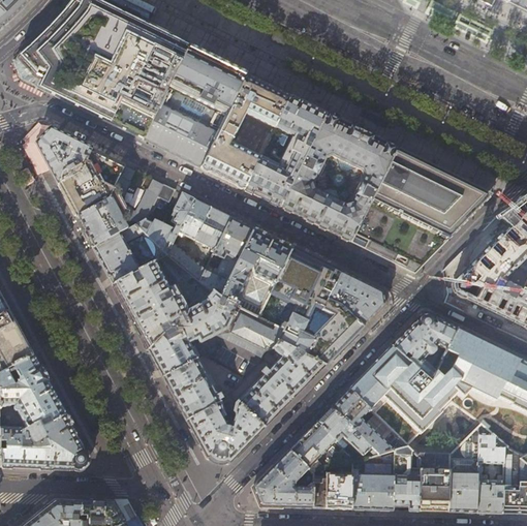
[(0,0),(0,28),(0,29),(12,18),(17,13),(21,9),(29,0),(0,0)]
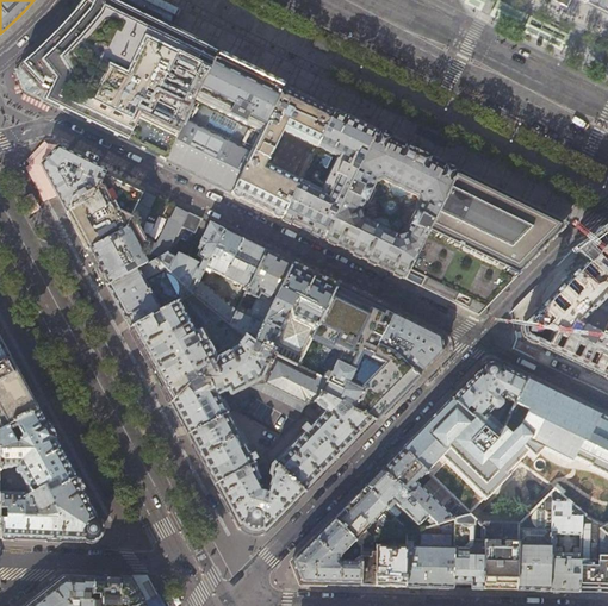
[(82,0),(76,7),(69,16),(61,25),(53,33),(44,42),(26,60),(17,66),(24,88),(42,97),(45,99),(51,102),(79,116),(101,126),(117,135),(126,116),(154,62),(166,39),(172,27),(169,26),(167,25),(156,19),(131,7),(117,0),(82,0)]
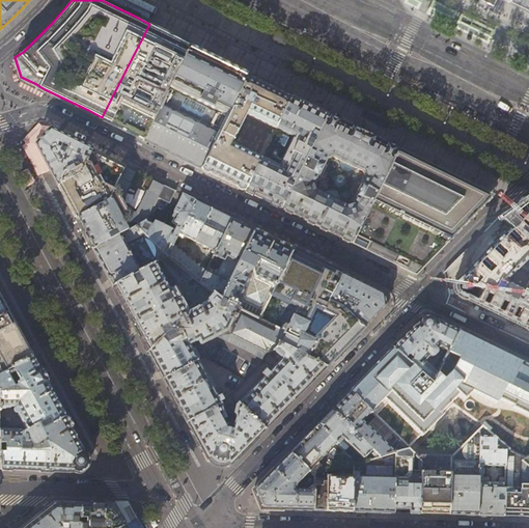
[(150,9),(131,0),(117,0),(114,6),(136,17),(145,22),(150,10),(150,9)]
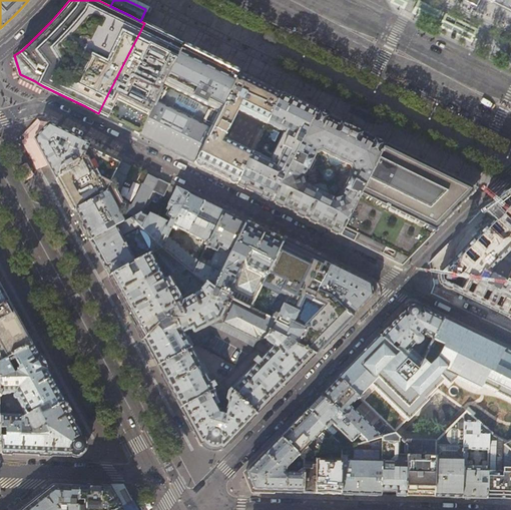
[(465,31),(470,16),(438,5),(433,19),(465,31)]
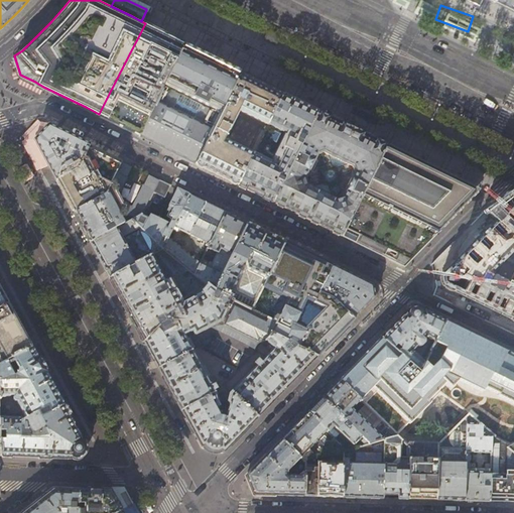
[(170,35),(145,23),(140,33),(130,52),(107,98),(99,114),(120,124),(140,134),(148,119),(157,100),(170,73),(180,53),(185,42),(170,35)]
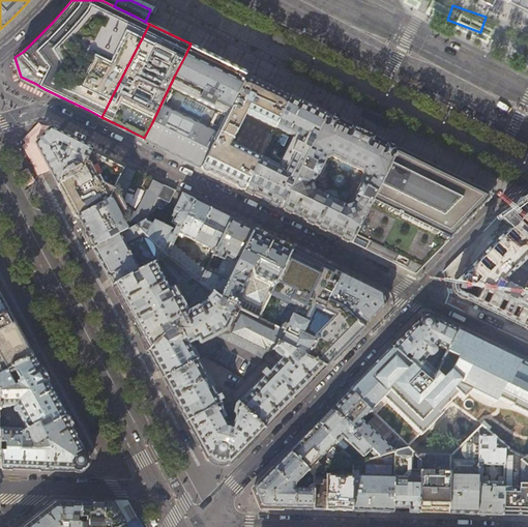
[(218,58),(191,44),(185,55),(175,75),(162,103),(220,132),(248,72),(218,58)]
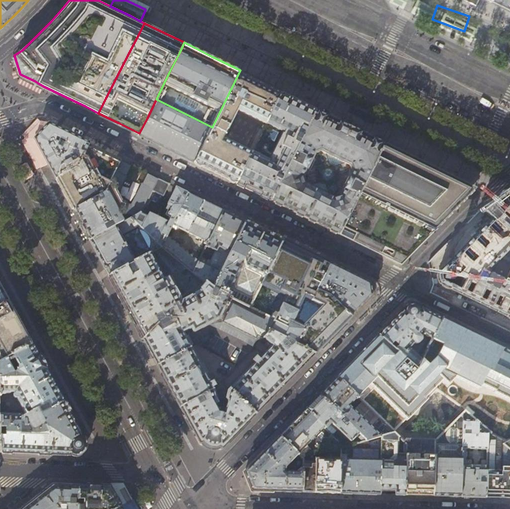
[(260,80),(240,70),(212,127),(195,161),(217,171),(237,181),(282,91),(260,80)]
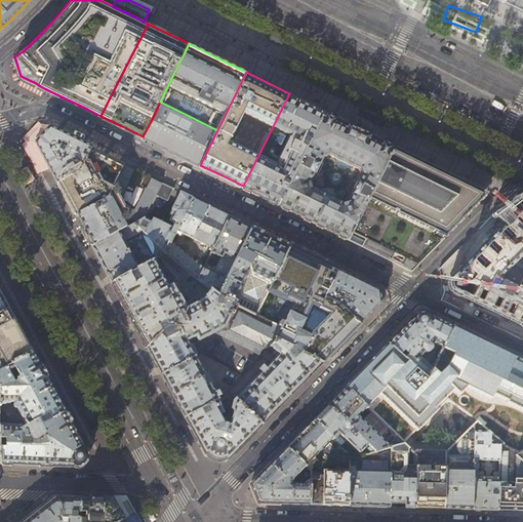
[(307,93),(292,86),(289,93),(296,96),(304,101),(307,93)]
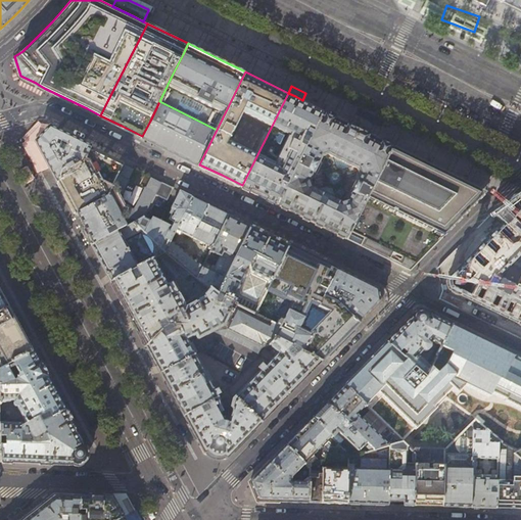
[(288,93),(242,185),(278,202),(306,145),(324,110),(304,101),(302,100),(295,96),(288,93)]
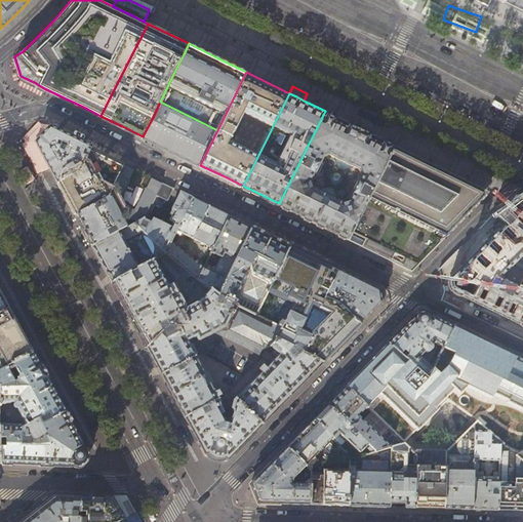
[(200,165),(217,130),(160,102),(151,121),(143,136),(200,165)]
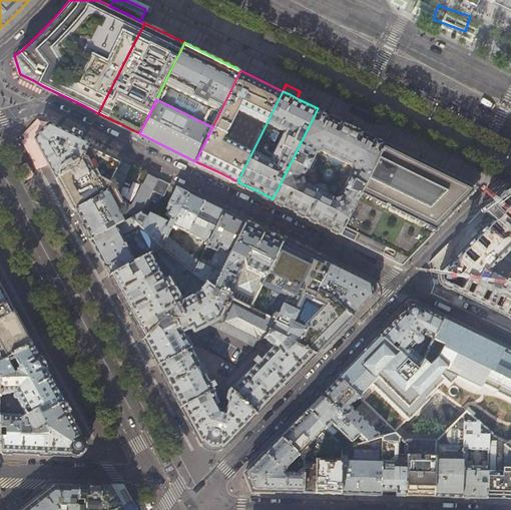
[(332,115),(318,108),(301,142),(273,198),(288,206),(329,226),(342,232),(361,193),(366,182),(377,161),(386,142),(375,136),(371,134),(352,125),(332,115)]
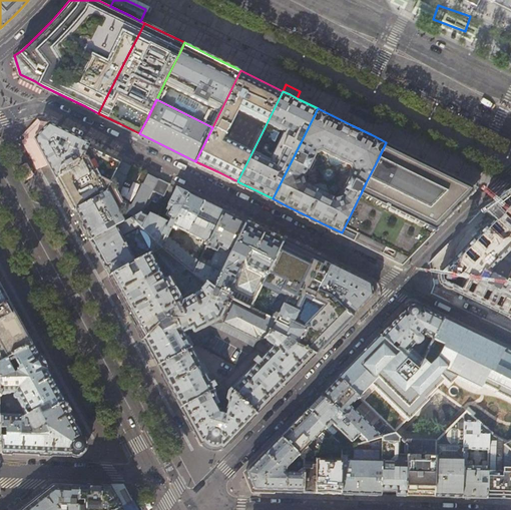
[(47,157),(57,176),(79,164),(90,142),(71,133),(63,128),(49,122),(36,136),(47,157)]
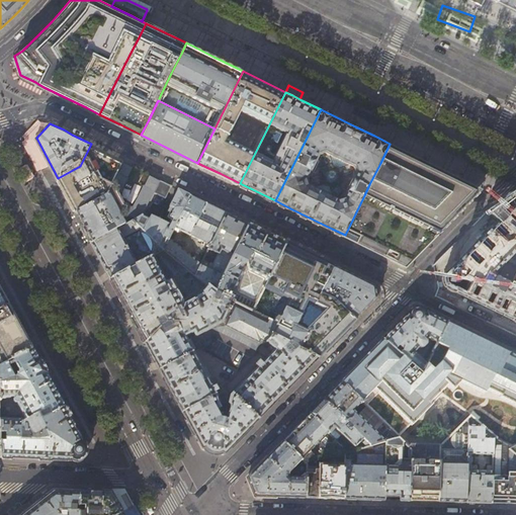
[(110,153),(91,144),(80,166),(58,178),(67,195),(75,209),(108,191),(123,160),(110,153)]
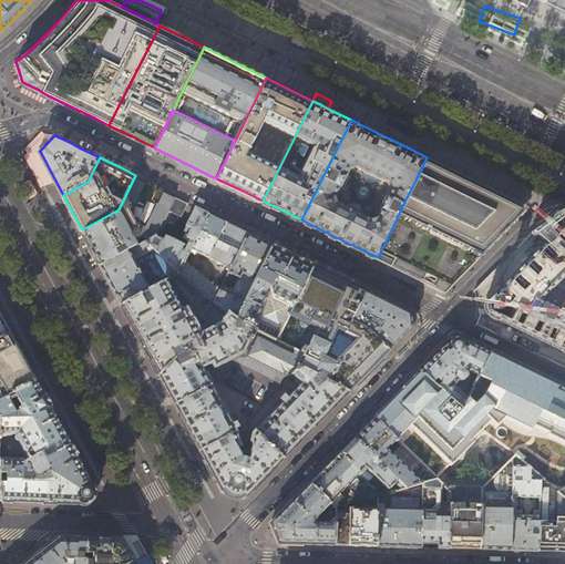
[(450,168),(427,157),(417,178),(404,202),(399,214),(378,257),(379,258),(383,249),(397,256),(392,265),(412,275),(447,291),(482,255),(515,221),(523,213),(522,204),(512,198),(486,186),(470,178),(450,168)]
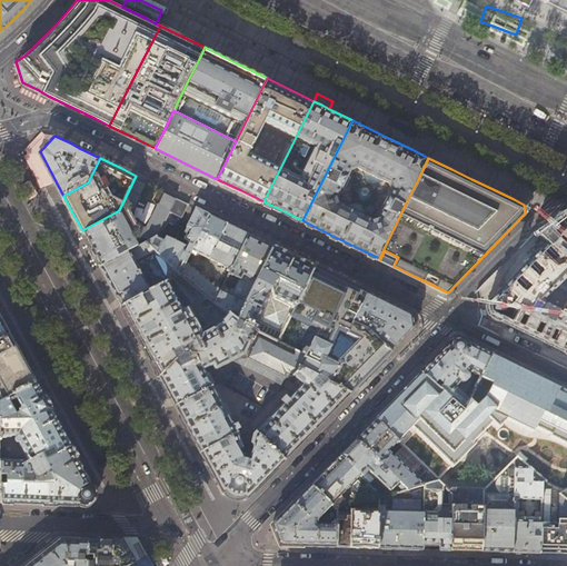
[(26,172),(19,176),(22,180),(22,182),(29,179),(26,172)]
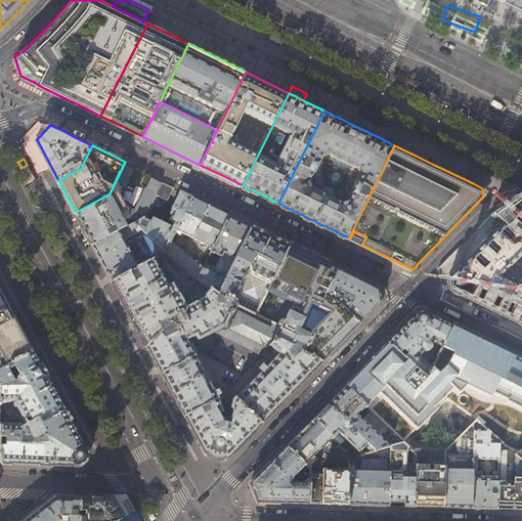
[(136,167),(125,162),(110,193),(76,212),(84,227),(93,244),(136,221),(144,216),(146,215),(157,192),(163,180),(154,175),(136,209),(125,206),(120,194),(122,191),(120,190),(127,177),(131,178),(136,167)]
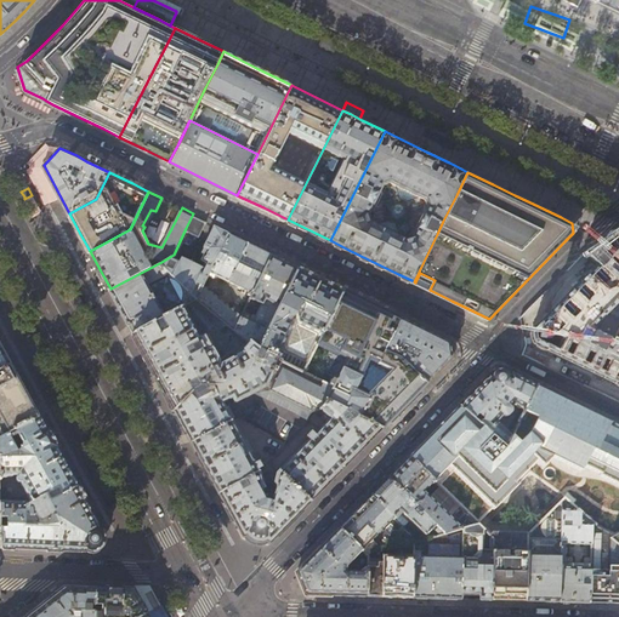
[(193,213),(186,228),(200,235),(206,222),(208,222),(208,221),(193,213)]
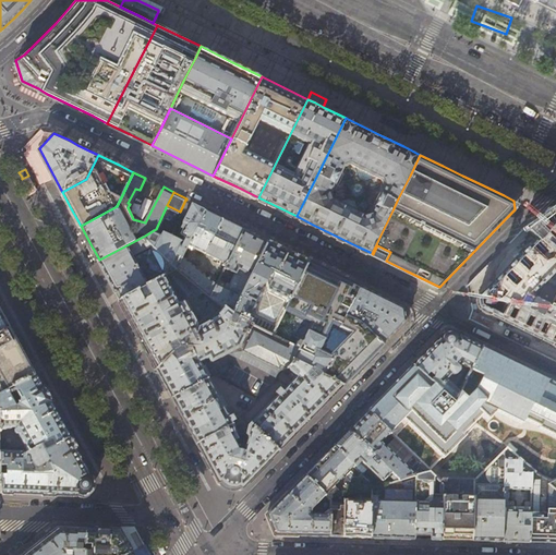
[(154,230),(145,236),(178,266),(184,254),(190,242),(206,208),(193,202),(193,203),(184,221),(188,222),(185,228),(188,229),(180,242),(154,230)]
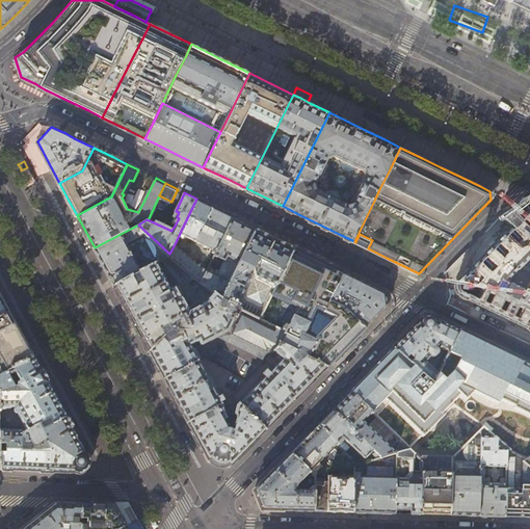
[(196,239),(212,206),(203,202),(196,199),(181,231),(196,239)]
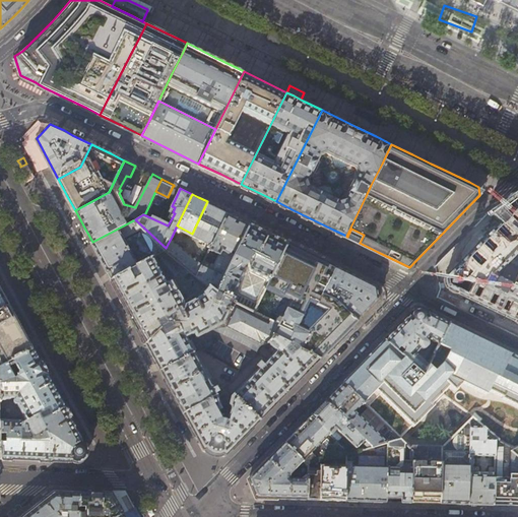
[(207,201),(192,234),(212,244),(228,211),(215,205),(207,201)]
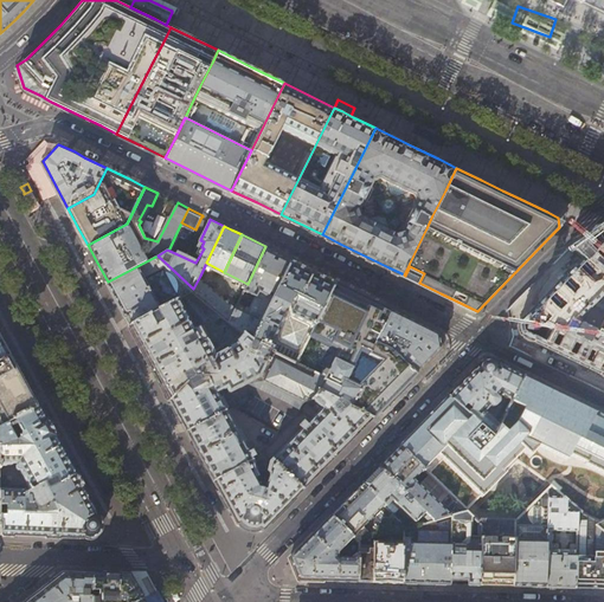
[(603,239),(602,239),(566,276),(519,323),(521,332),(522,332),(570,356),(603,373),(603,239)]
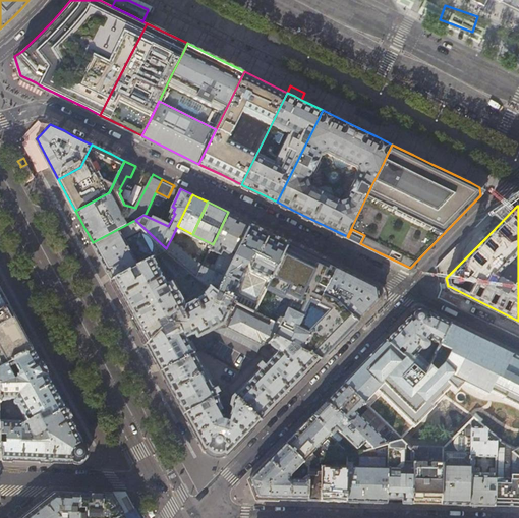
[(239,217),(228,212),(213,244),(204,264),(197,276),(210,286),(217,292),(250,223),(239,217)]
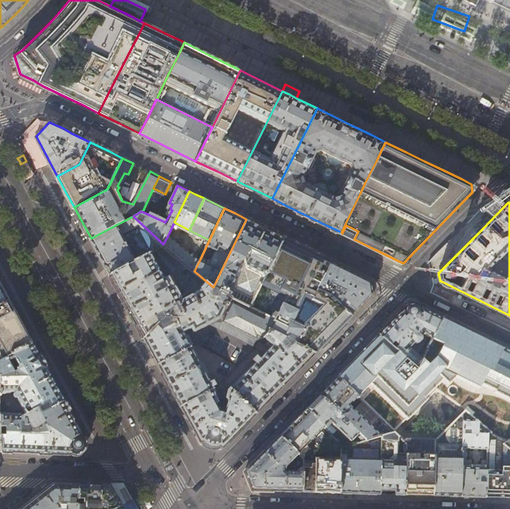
[(110,273),(151,251),(163,244),(133,216),(91,238),(100,255),(110,273)]
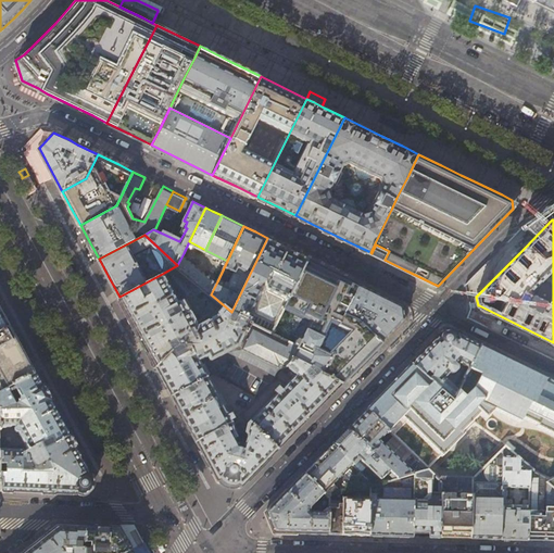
[(267,238),(231,312),(238,315),(249,319),(253,312),(271,321),(266,328),(273,331),(309,258),(290,249),(267,238)]
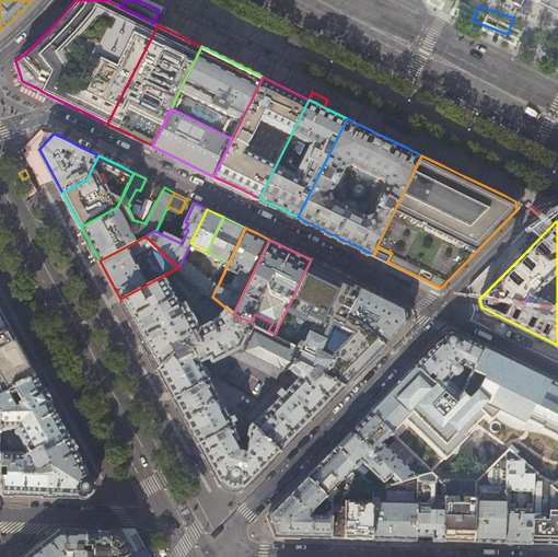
[(185,255),(178,267),(198,285),(212,297),(219,283),(185,255)]
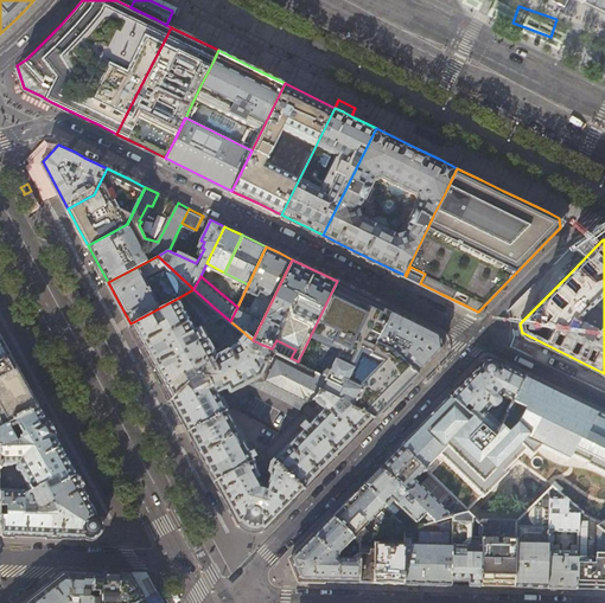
[(326,376),(344,339),(365,295),(355,290),(337,281),(298,361),(326,376)]
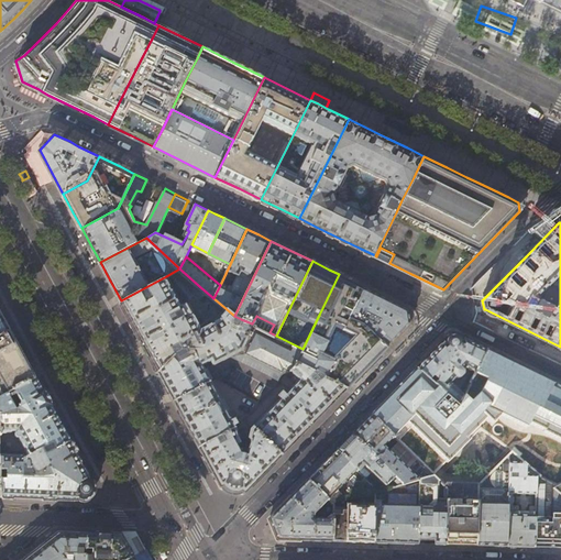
[(350,316),(364,287),(351,280),(339,274),(319,315),(339,325),(344,327),(350,316)]
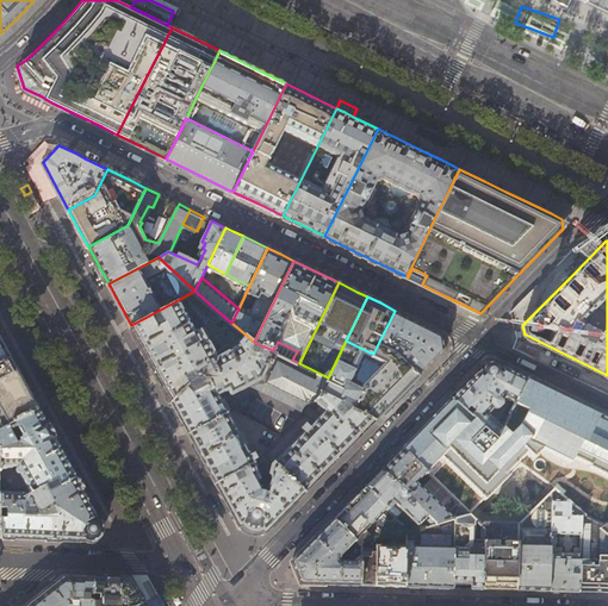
[(217,354),(202,328),(197,329),(180,299),(131,325),(152,362),(172,400),(193,379),(194,378),(202,378),(219,376),(243,363),(252,347),(254,342),(246,335),(239,342),(217,354)]
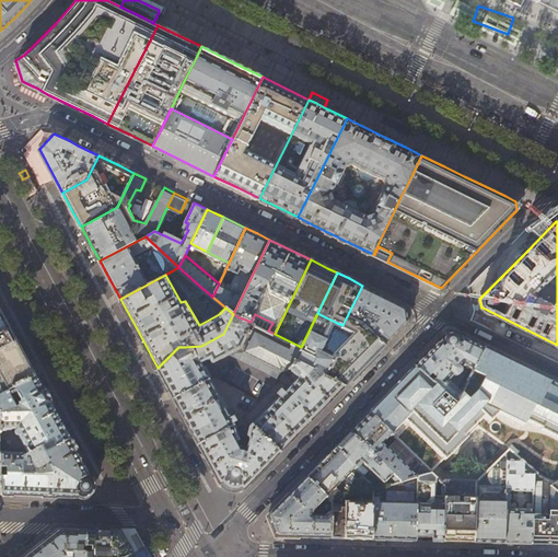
[(362,286),(348,314),(361,321),(364,324),(373,332),(386,344),(397,333),(409,321),(406,308),(384,296),(362,286)]
